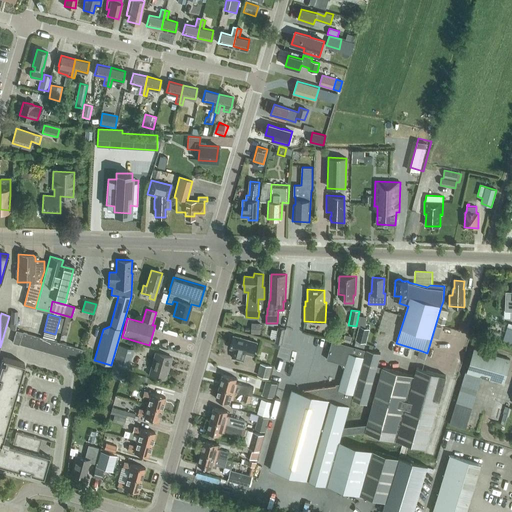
[(66,335),(71,318),(66,316),(61,334),(66,335)]
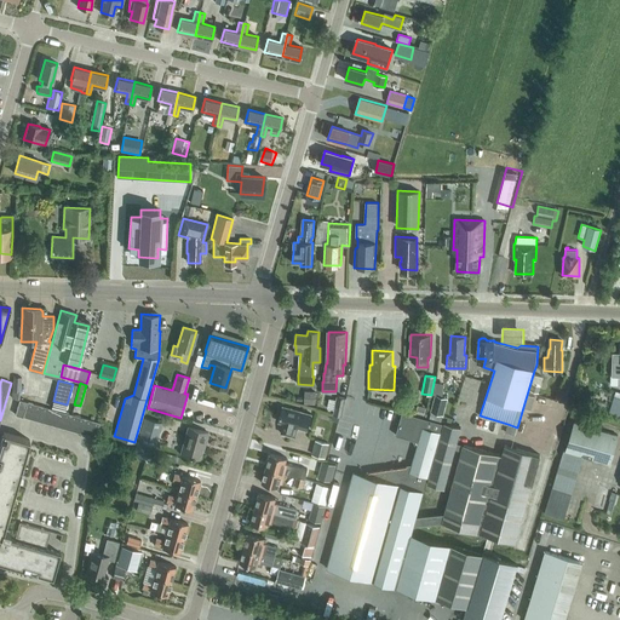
[(305,391),(305,405),(316,405),(316,392),(305,391)]
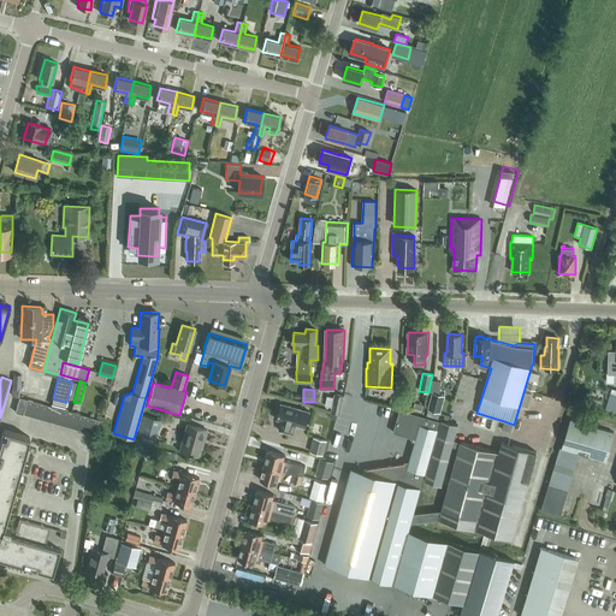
[(444,395),(432,392),(426,414),(438,416),(444,395)]
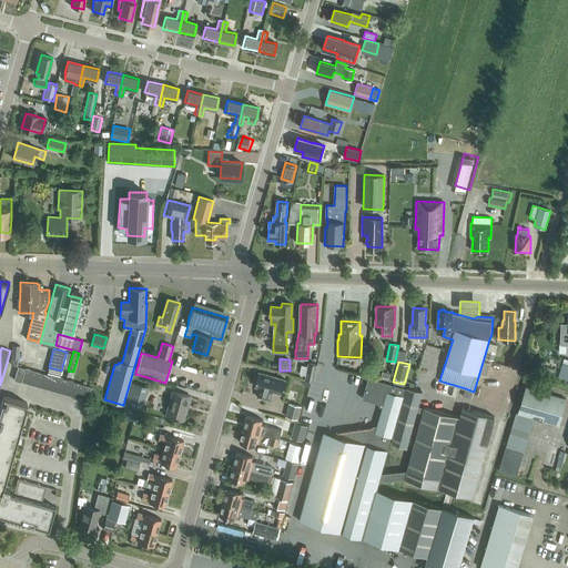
[(308,363),(305,379),(314,382),(317,364),(308,363)]
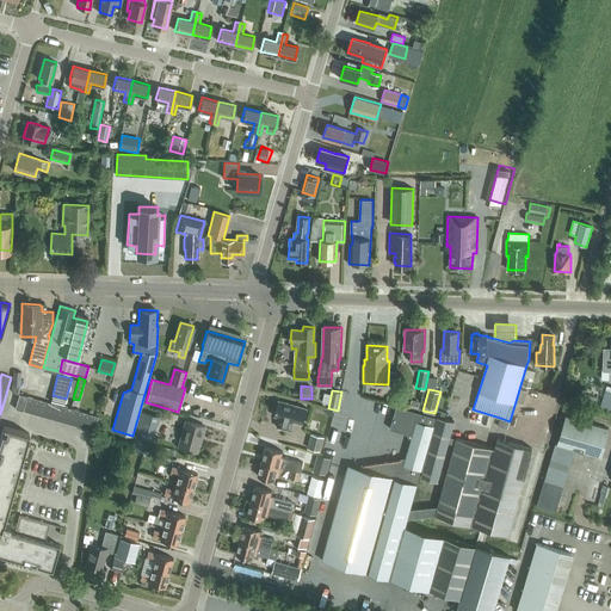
[(23,411),(26,396),(19,394),(14,408),(23,411)]
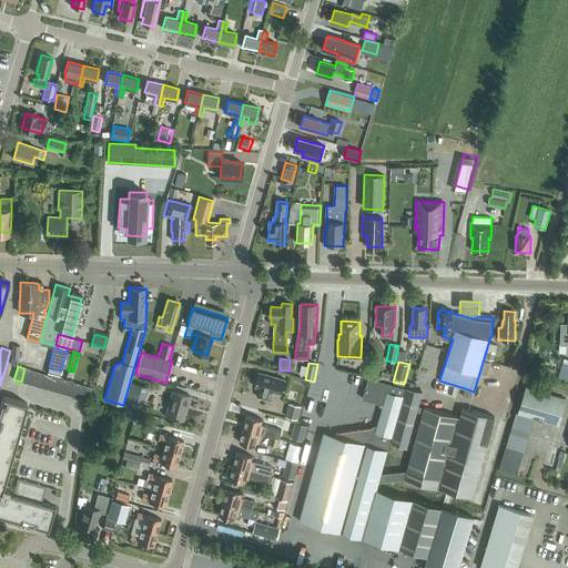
[(28,384),(31,371),(24,368),(21,382),(28,384)]
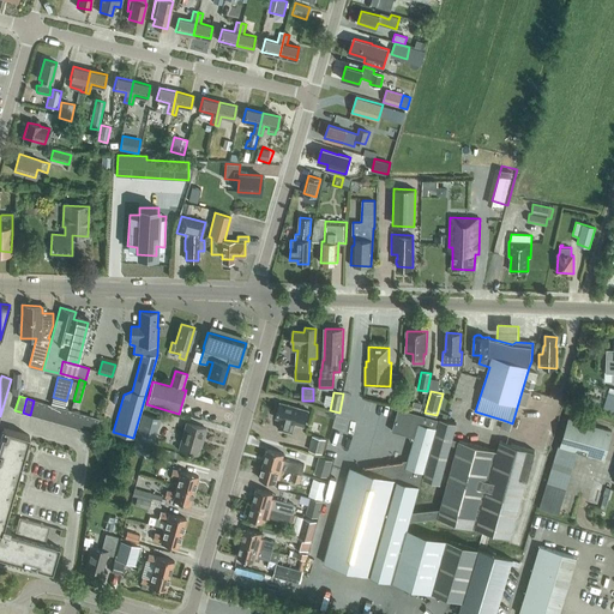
[(37,416),(41,402),(34,401),(30,415),(37,416)]
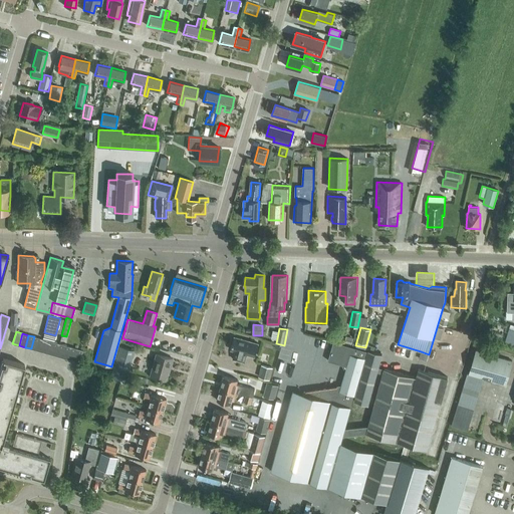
[(37,350),(40,338),(34,336),(31,348),(37,350)]
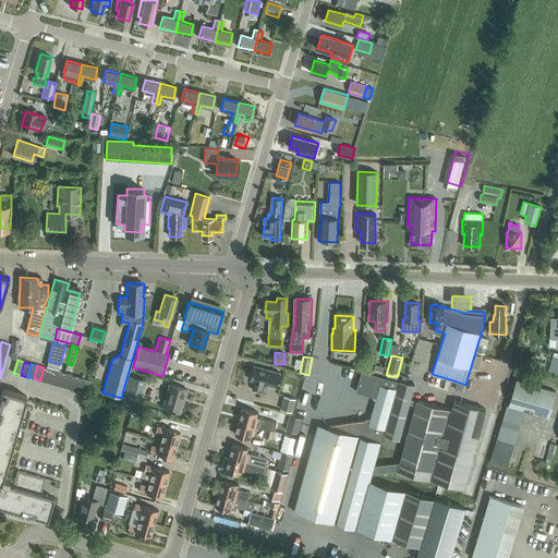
[(251,379),(255,381),(253,390),(266,393),(269,379),(278,383),(280,375),(271,372),(271,371),(255,365),(251,379)]
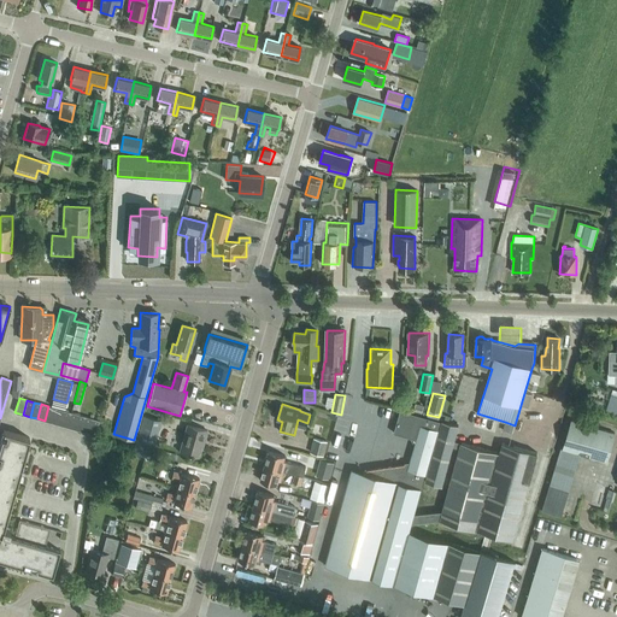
[(52,423),(56,409),(48,406),(45,421),(52,423)]
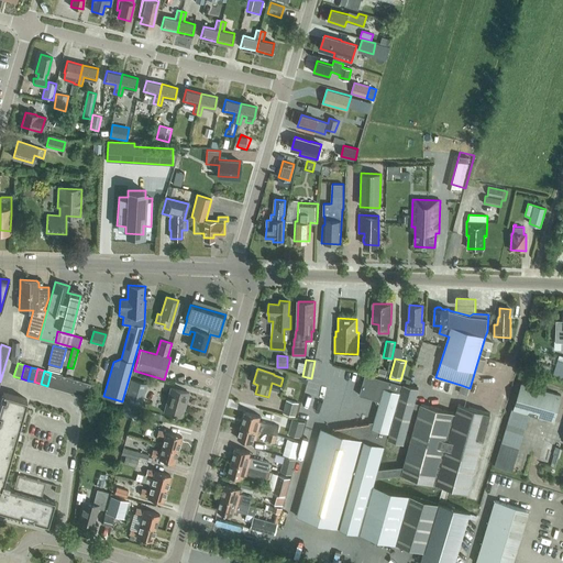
[(54,388),(57,374),(51,373),(47,386),(54,388)]
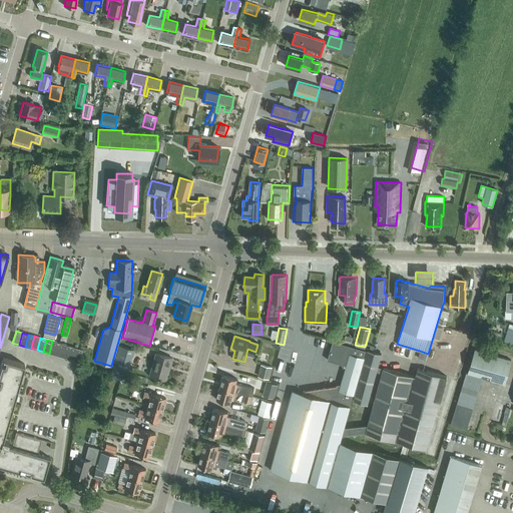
[(55,355),(58,343),(52,341),(49,354),(55,355)]
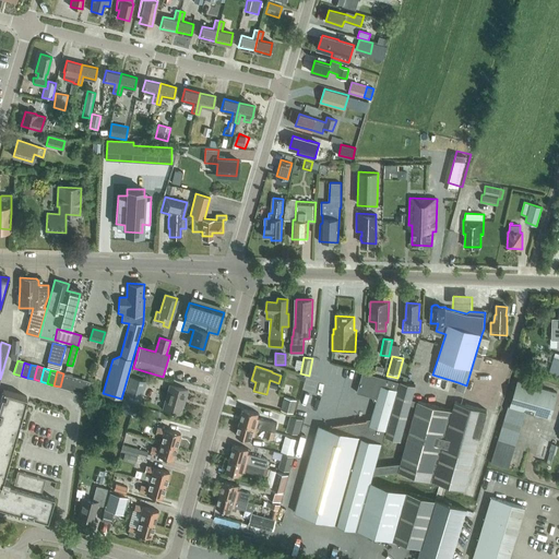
[(363,371),(357,392),(378,399),(370,425),(385,429),(393,400),(395,401),(396,395),(395,395),(396,390),(399,381),(363,371)]
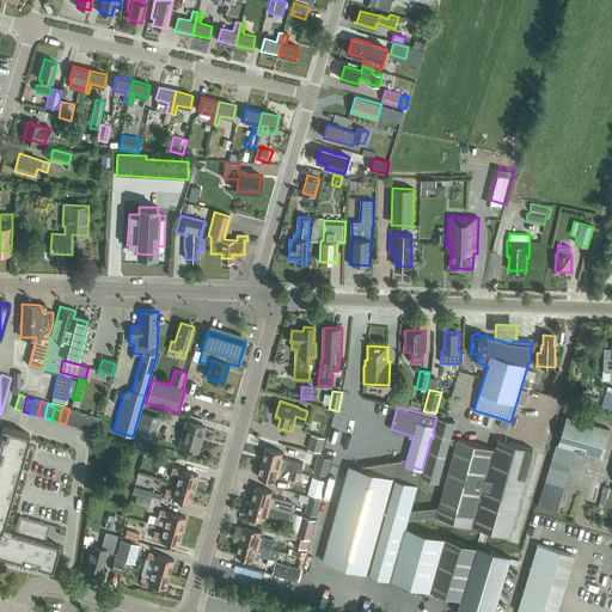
[(73,426),(77,411),(69,409),(66,423),(73,426)]
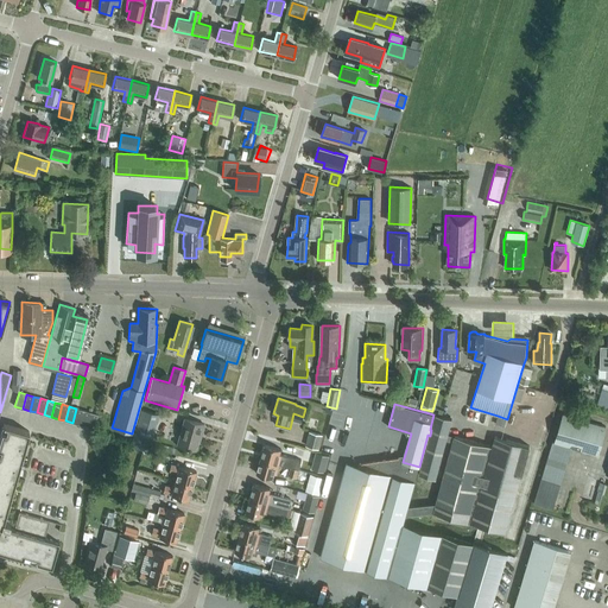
[(80,425),(83,411),(76,409),(73,423),(80,425)]
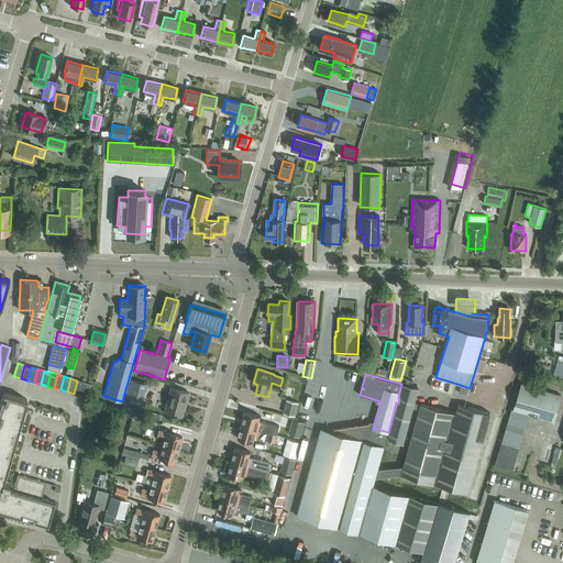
[(145,392),(147,384),(130,379),(121,412),(138,417),(143,399),(142,399),(144,392),(145,392)]
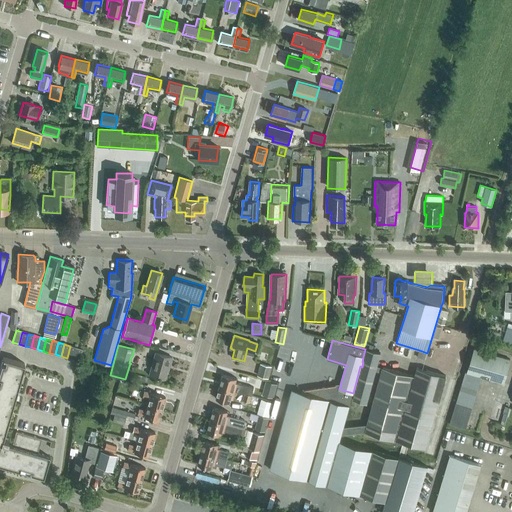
[(73,359),(76,347),(70,346),(67,358),(73,359)]
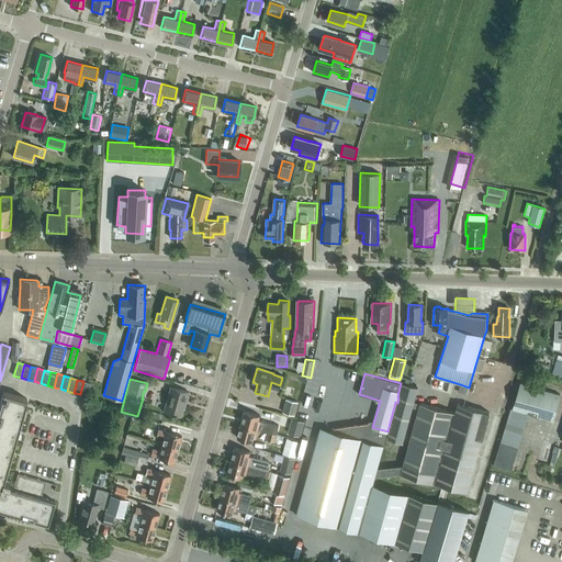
[(83,381),(80,394),(86,396),(87,396),(90,383),(83,381)]
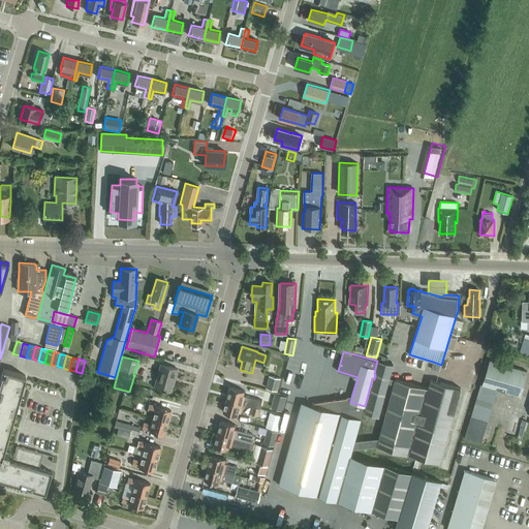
[(520,395),(527,371),(491,360),(484,384),(520,395)]
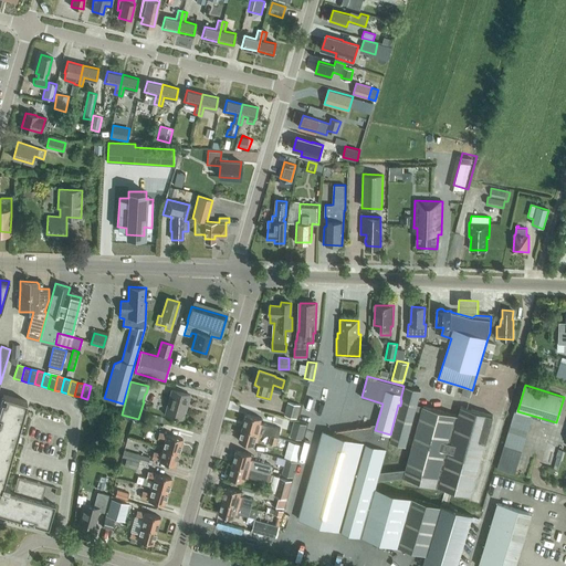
[(400,406),(390,442),(405,447),(416,410),(417,405),(420,390),(406,386),(401,400),(400,406)]
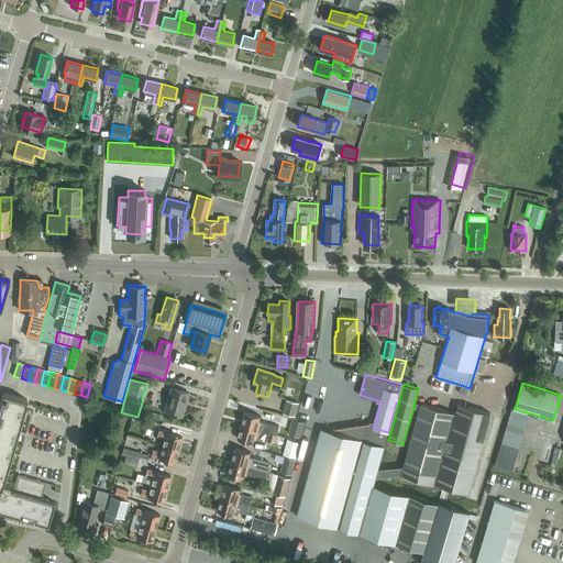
[(186,403),(189,393),(170,387),(164,411),(180,416),(185,403),(186,403)]
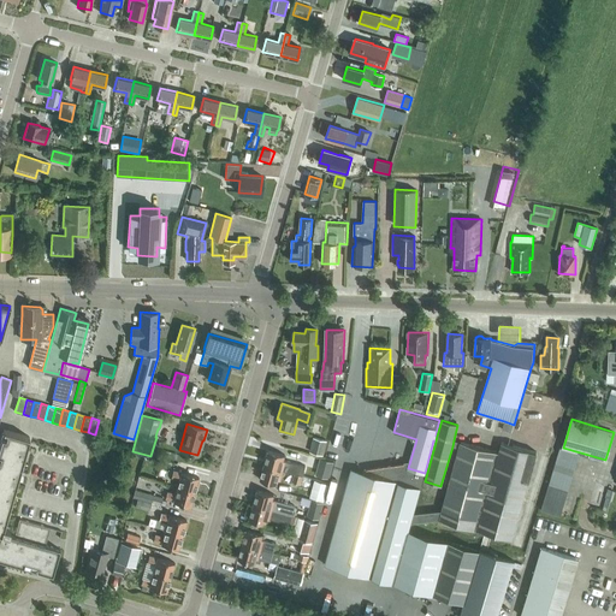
[(9,534),(11,527),(4,526),(29,437),(4,430),(0,440),(0,560),(52,575),(59,549),(45,545),(49,528),(19,519),(15,537),(9,534)]
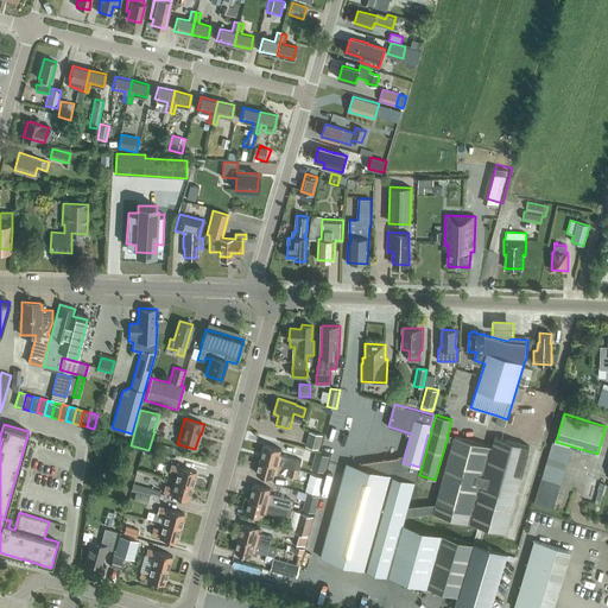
[(320,449),(323,435),(309,431),(305,445),(320,449)]
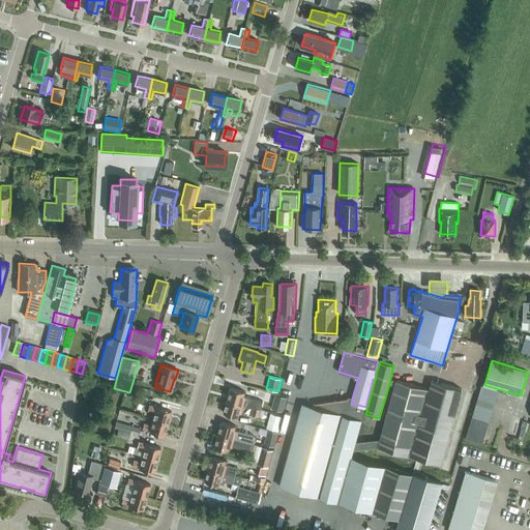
[(380,438),(378,446),(441,463),(462,389),(432,381),(429,389),(396,380),(395,380),(390,379),(389,384),(394,385),(380,438)]
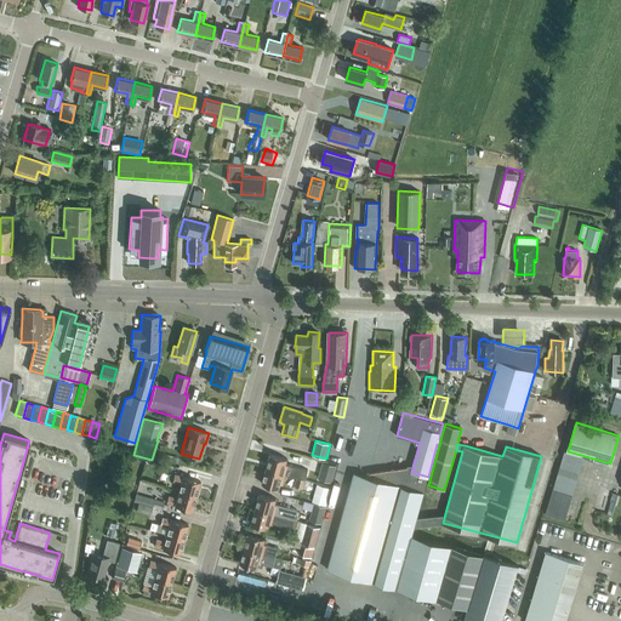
[(584,456),(564,451),(546,514),(565,520),(584,456)]
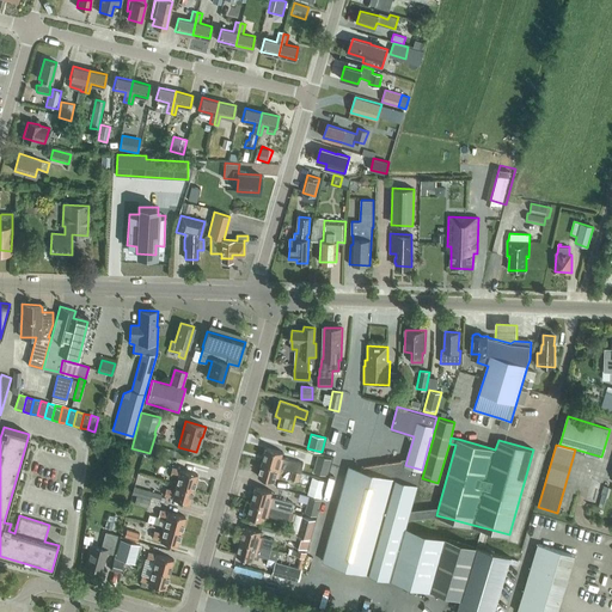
[(267,447),(262,461),(281,467),(292,470),(301,472),(304,465),(304,463),(294,460),(283,458),(281,457),(283,452),(267,447)]
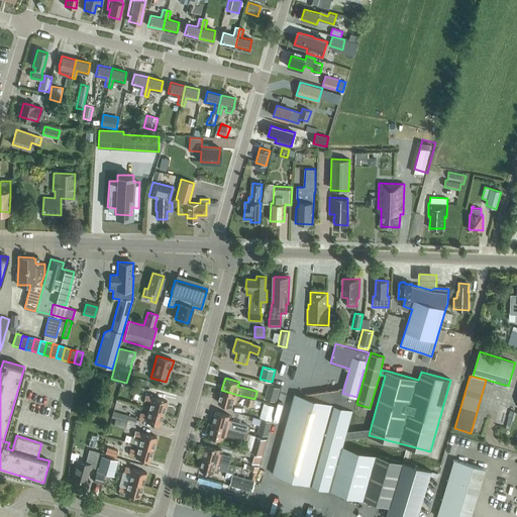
[(269,384),(265,398),(277,402),(281,388),(269,384)]
